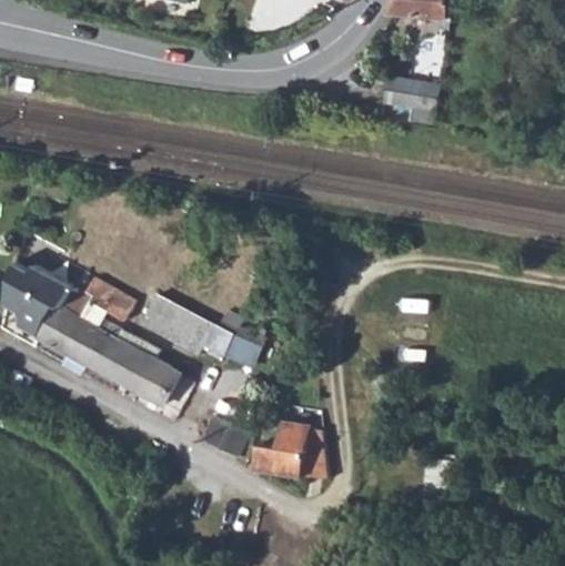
[(397,0),(393,10),(450,16),(452,0),(397,0)]
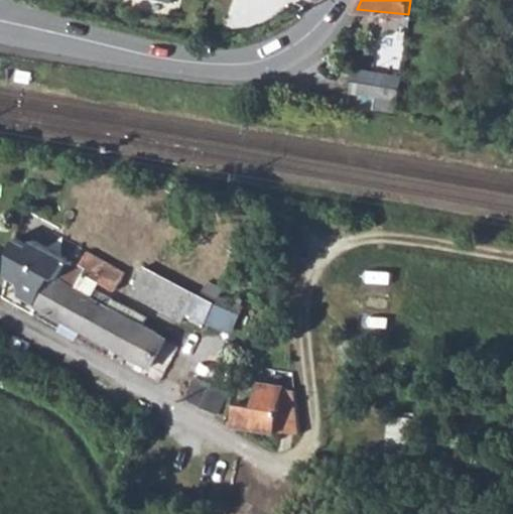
[(355,68),(351,90),(391,96),(390,108),(396,109),(401,75),(355,68)]
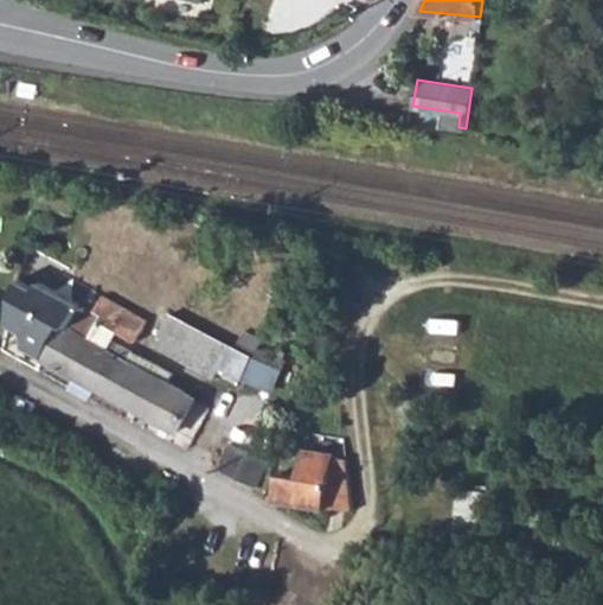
[(412,106),(411,120),(459,127),(460,113),(412,106)]
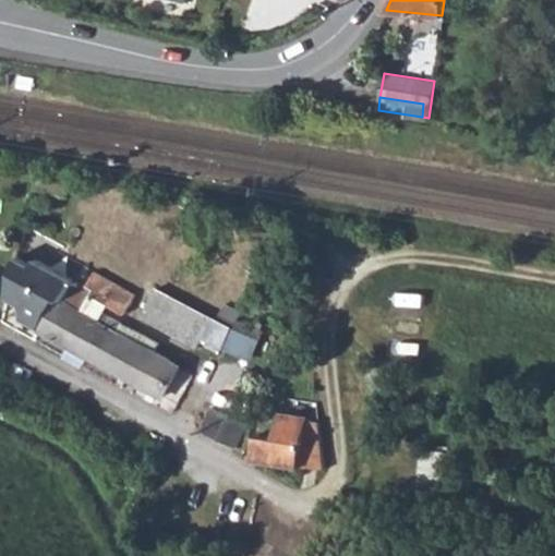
[(11,267),(3,300),(20,309),(40,319),(53,298),(61,302),(65,292),(31,273),(27,277),(11,267)]
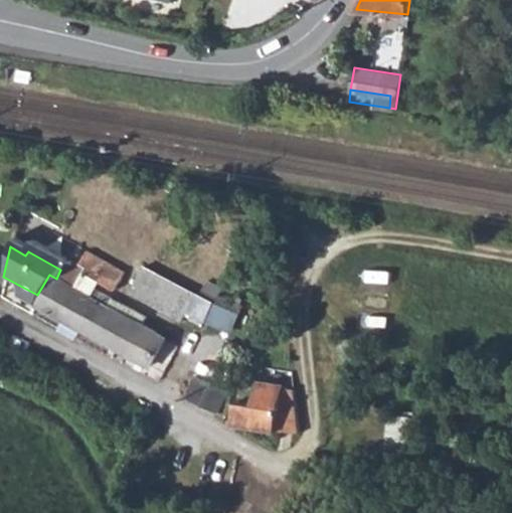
[(83,268),(80,273),(89,277),(98,258),(86,249),(80,260),(87,263),(83,268)]
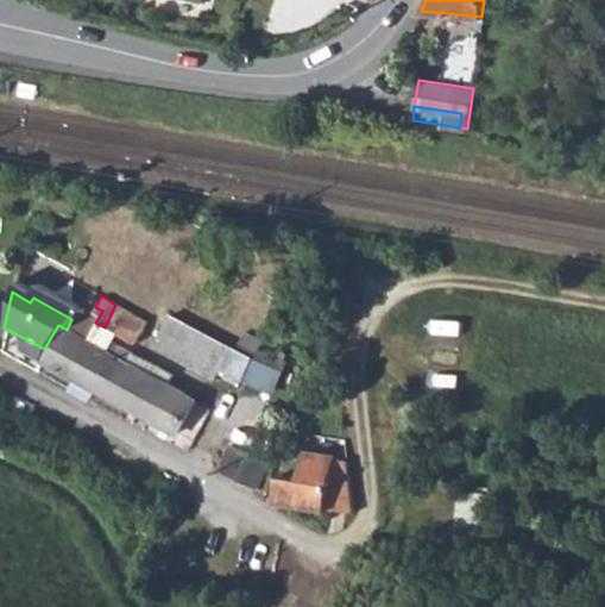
[(115,305),(105,327),(121,337),(132,343),(144,320),(115,305)]
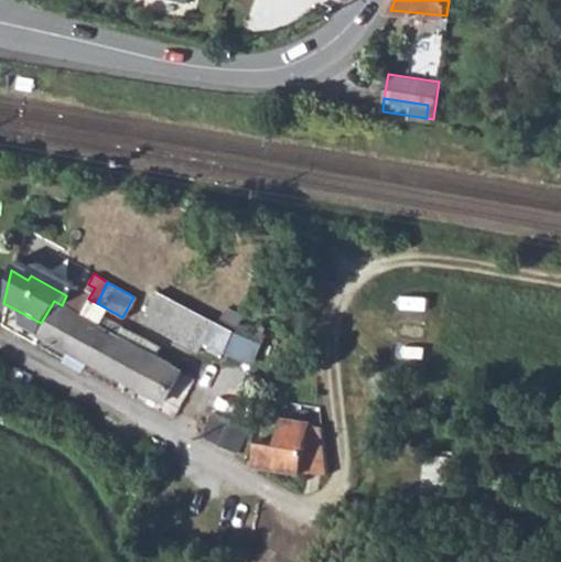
[(66,295),(62,305),(79,315),(88,299),(92,293),(81,288),(73,283),(66,295)]
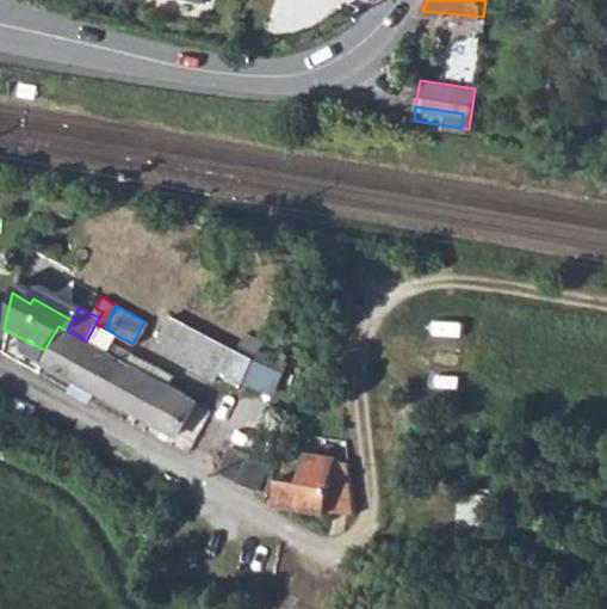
[(161,330),(152,349),(173,360),(180,344),(186,345),(196,330),(168,315),(161,330)]
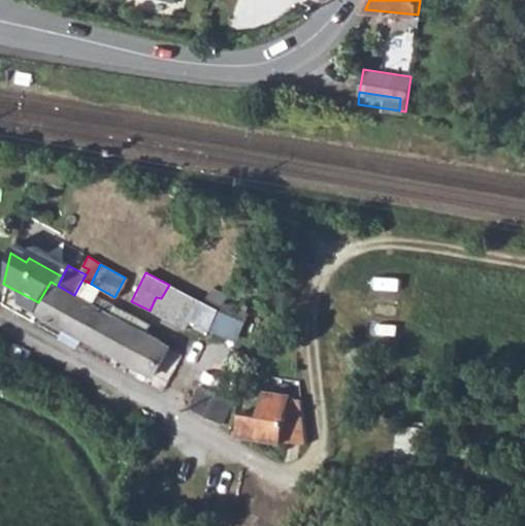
[(38,302),(34,314),(80,340),(98,307),(74,295),(58,286),(51,282),(38,302)]
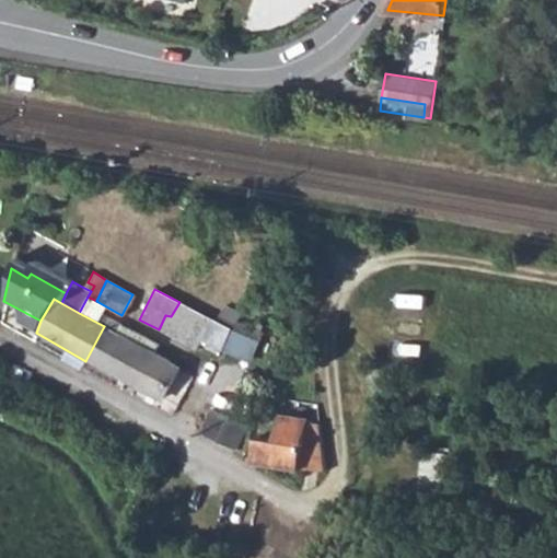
[(180,302),(171,316),(186,325),(177,340),(194,349),(200,339),(218,349),(229,328),(180,302)]
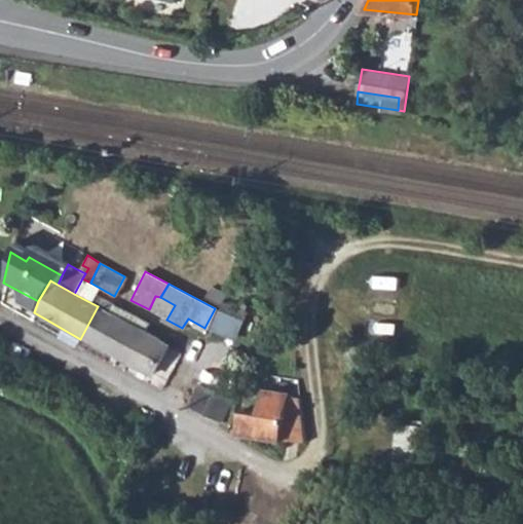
[(211,284),(206,294),(244,313),(249,302),(211,284)]
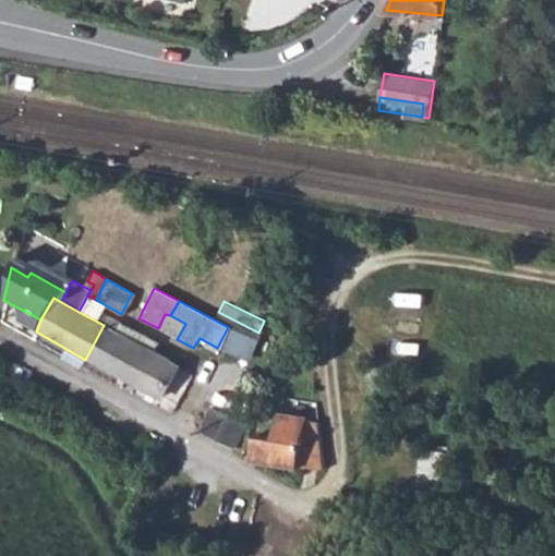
[(40,319),(20,309),(24,325),(36,331),(40,319)]
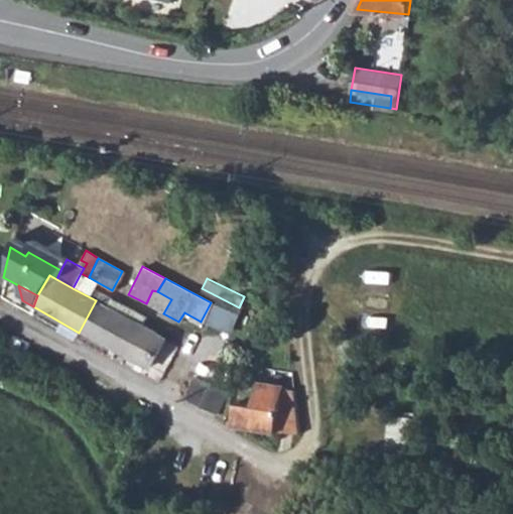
[(152,290),(146,303),(163,313),(171,299),(157,291),(152,290)]
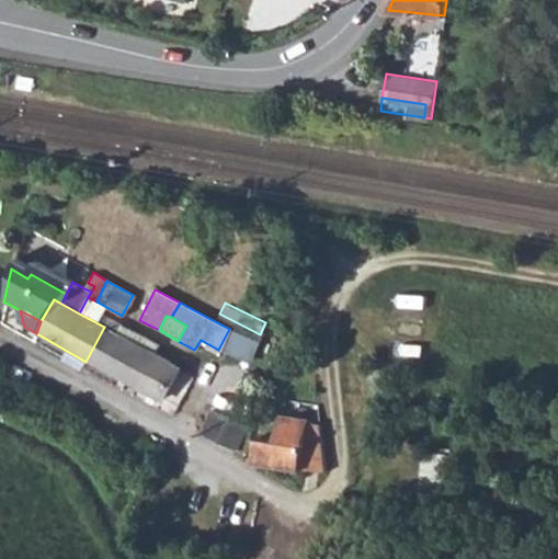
[(104,327),(86,362),(134,385),(150,353),(114,332),(117,324),(113,322),(110,330),(104,327)]
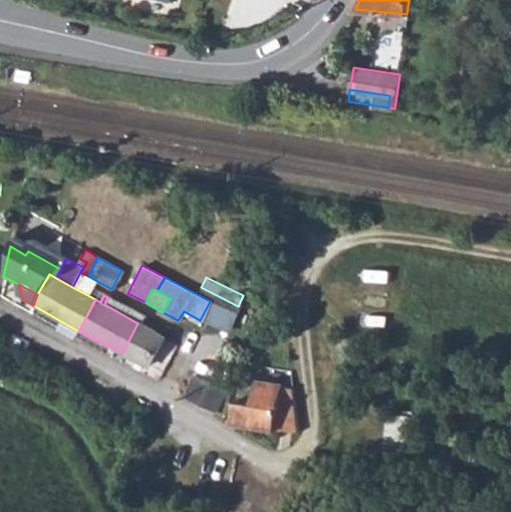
[(107,297),(104,304),(138,323),(143,315),(107,297)]
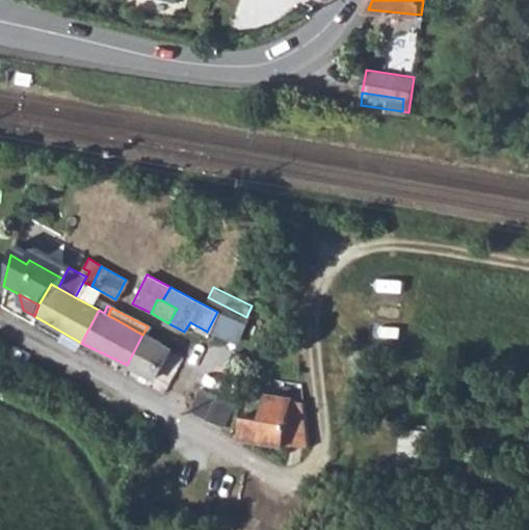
[(142,335),(127,365),(147,375),(162,344),(142,335)]
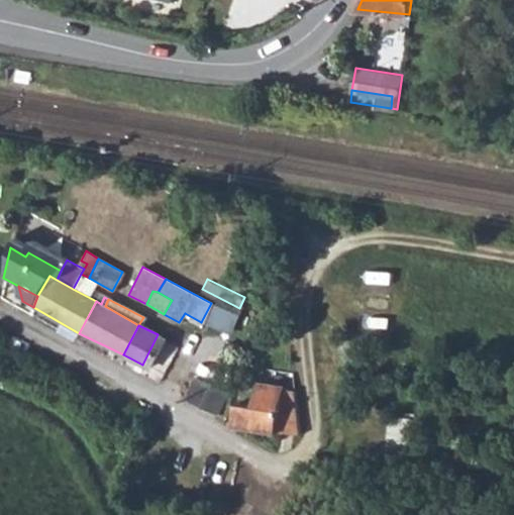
[(158,334),(142,365),(162,374),(176,345),(158,334)]
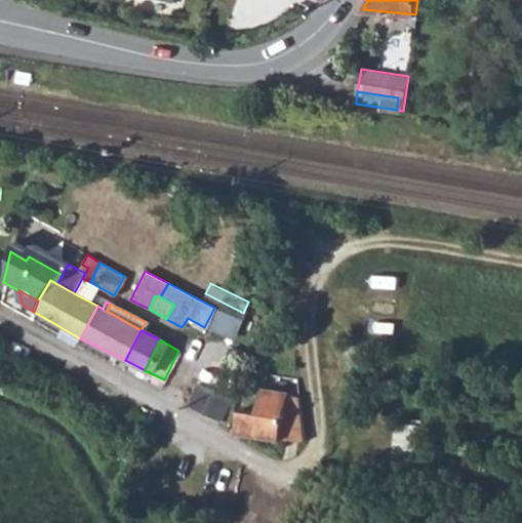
[(236,353),(228,352),(226,362),(233,363),(236,353)]
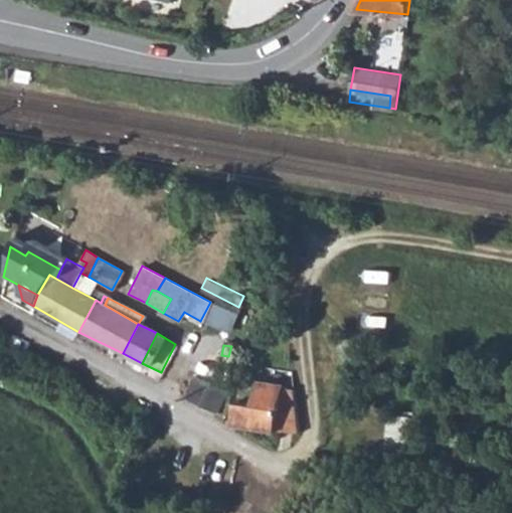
[(193,376),(182,398),(193,404),(210,413),(222,391),(193,376)]
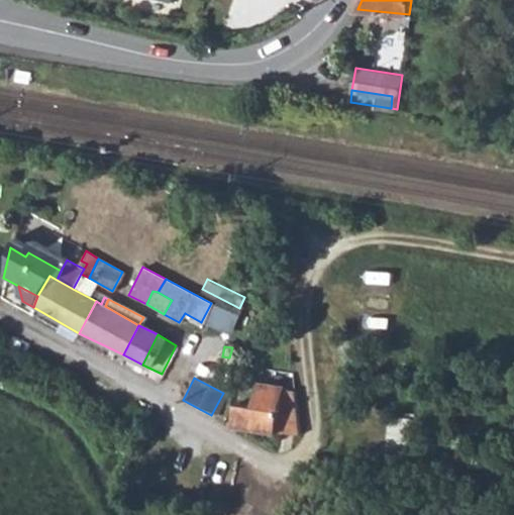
[(299,435),(292,391),(283,390),(283,388),(257,384),(252,407),(235,404),(232,426),(277,432),(277,430),(299,435)]
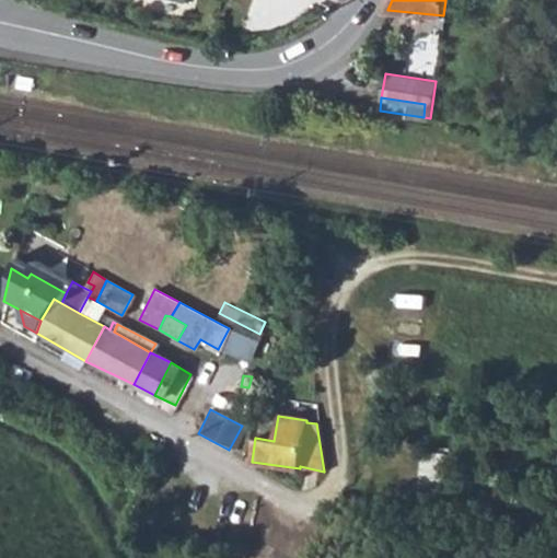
[(433,488),(448,455),(431,448),(416,480),(433,488)]
